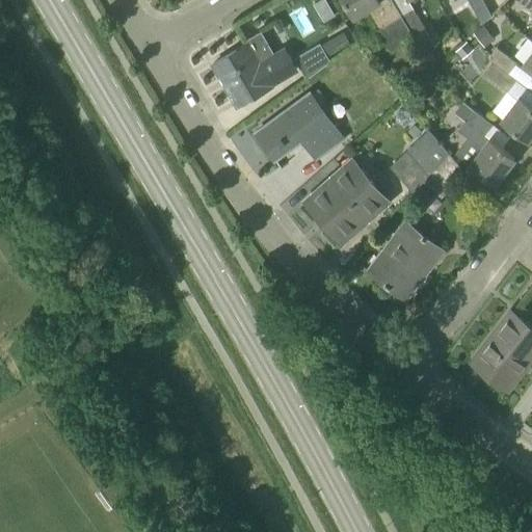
[(326,0),(317,0),(313,3),(323,22),(336,15),(326,0)]
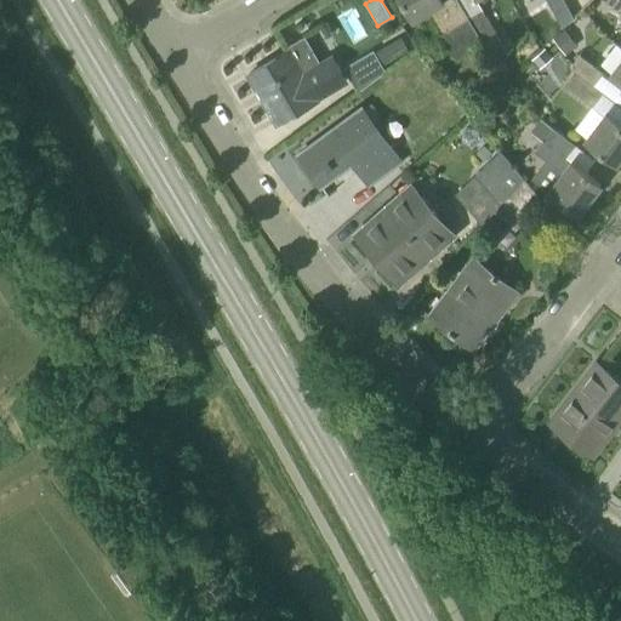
[(457,0),(402,0),(412,17),(427,9),(442,33),(427,41),(433,52),(446,44),(456,58),(483,43),(468,17),(457,0)]
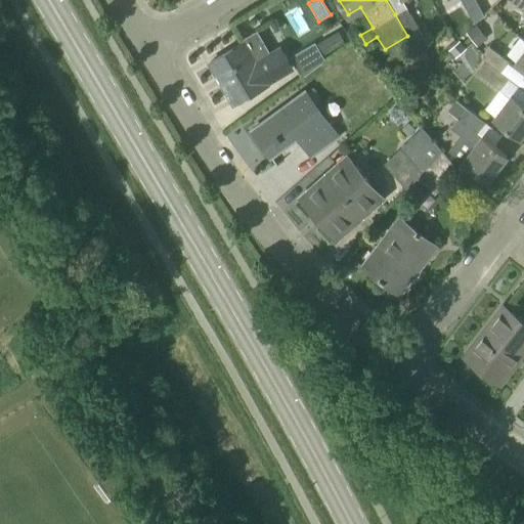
[(461,0),(474,23),(483,14),(475,0),(461,0)]
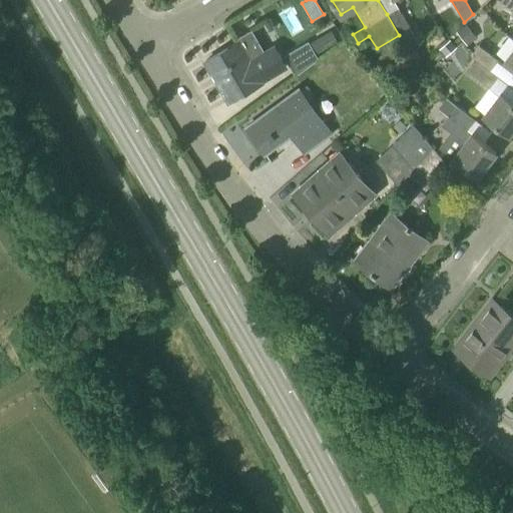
[(465,0),(473,14),(489,0),(465,0)]
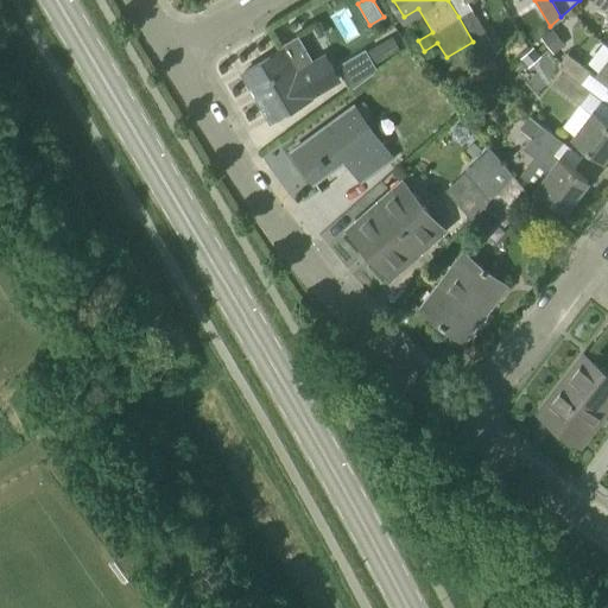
[(607,0),(591,0),(607,12),(607,0)]
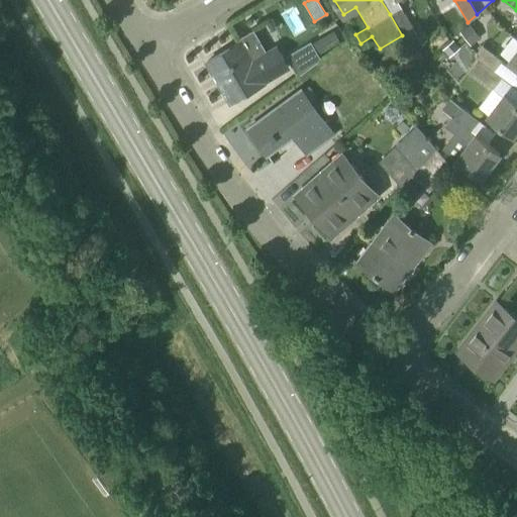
[(390,14),(402,35),(414,28),(401,8),(390,14)]
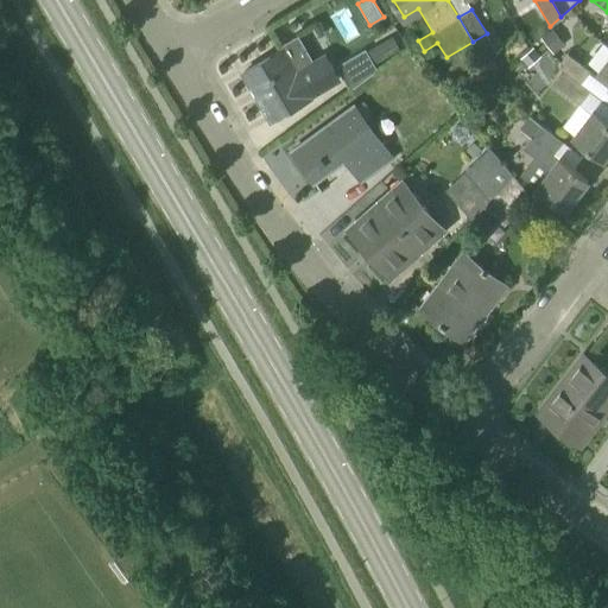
[(552,29),(540,37),(552,52),(565,44),(552,29)]
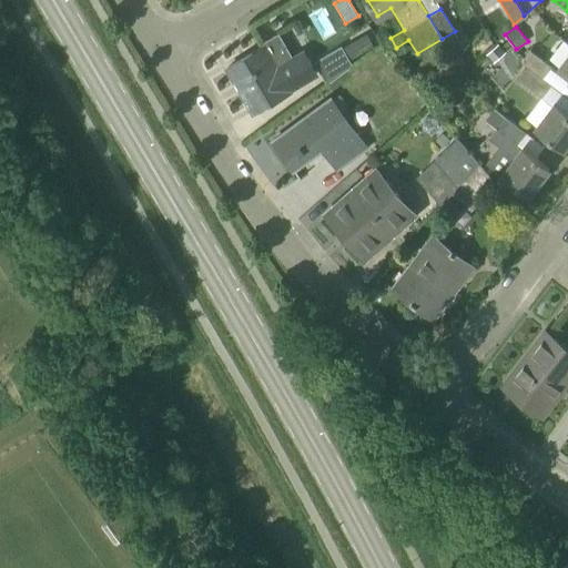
[(442,39),(446,47),(459,40),(455,31),(442,39)]
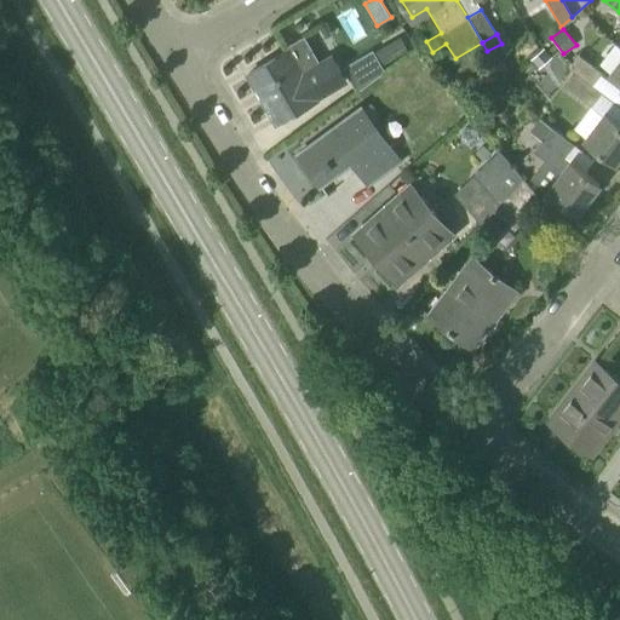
[(552,53),(546,46),(544,49),(533,58),(539,65),(550,56),(552,53)]
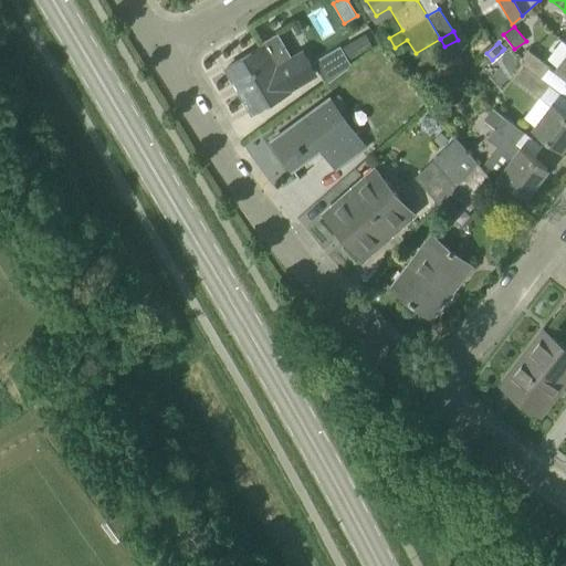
[(226,67),(228,71),(231,69),(240,83),(242,81),(245,87),(240,91),(252,112),(290,90),(289,88),(315,73),(302,51),(275,66),(263,45),(226,67)]
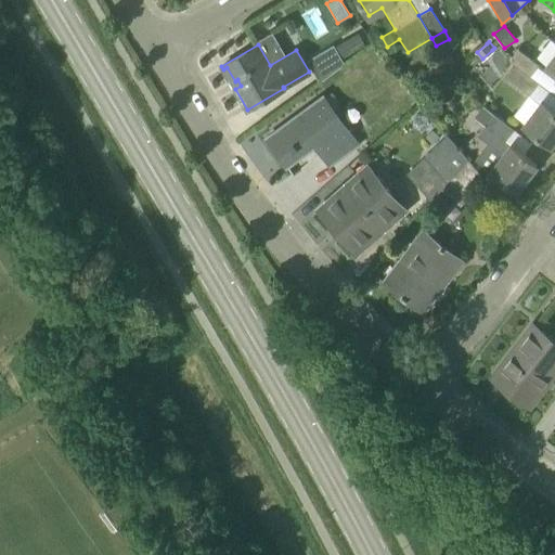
[(341,65),(332,47),(309,61),(320,80),(341,65)]
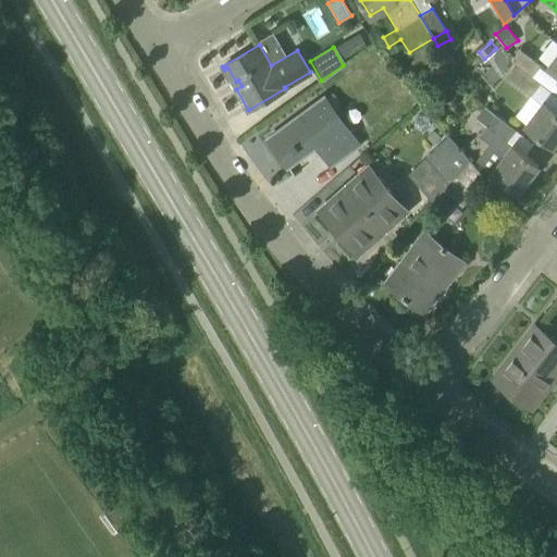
[(523,71),(532,76),(541,64),(520,48),(512,57),(523,71)]
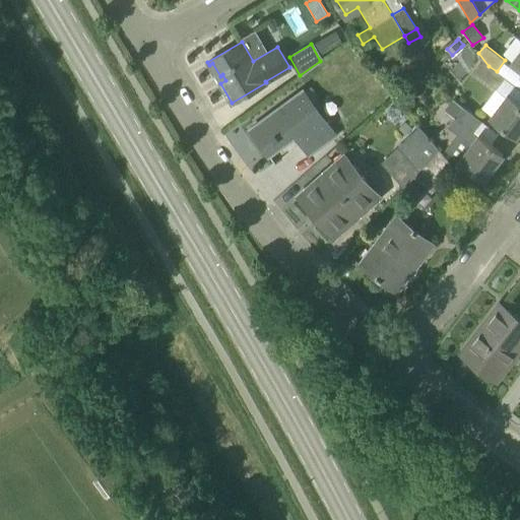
[(519,73),(519,50),(517,54),(509,65),(519,73)]
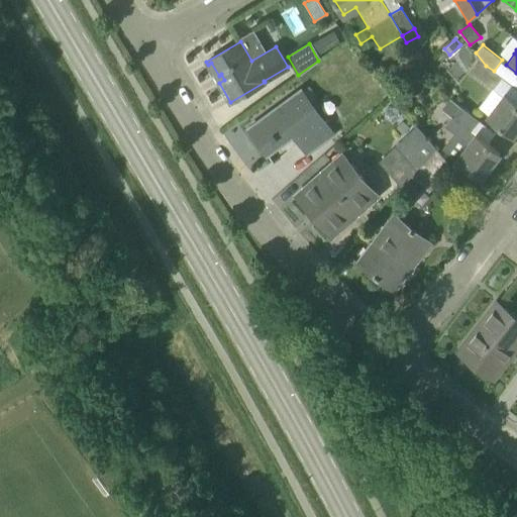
[(501,77),(494,71),(486,66),(476,53),(474,56),(478,58),(470,70),(493,87),(501,77)]
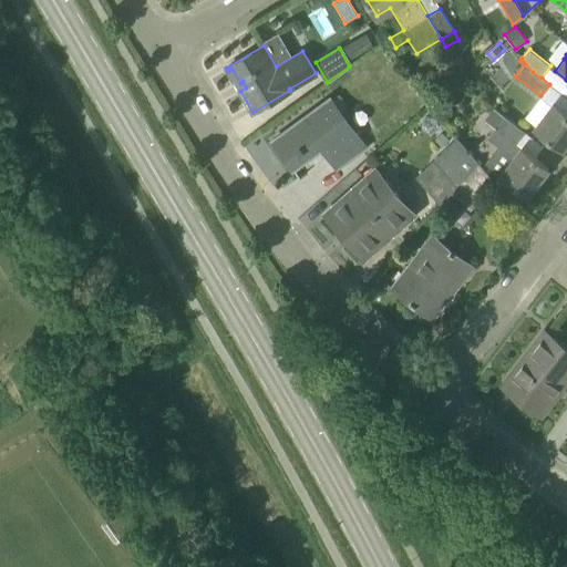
[(470,86),(475,82),(465,71),(455,80),(460,86),(470,86)]
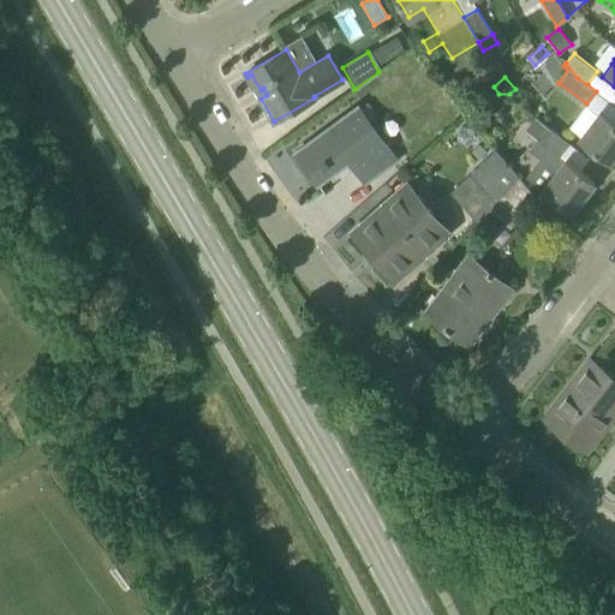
[(347,162),(354,172),(356,171),(365,181),(396,159),(358,107),(296,153),(318,184),(347,162)]
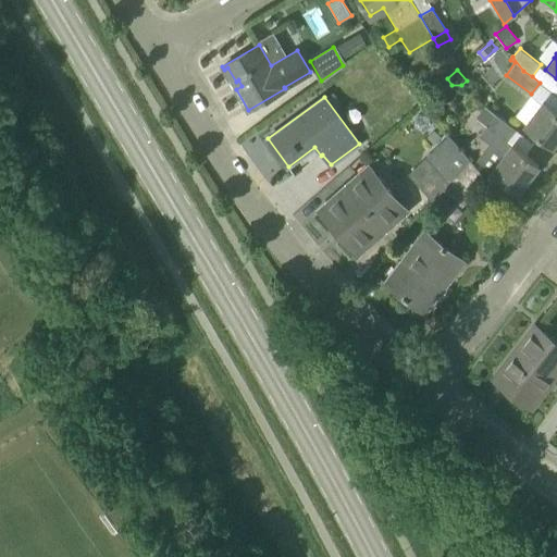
[(556,139),(556,110),(543,100),(524,124),(553,146),(556,139)]
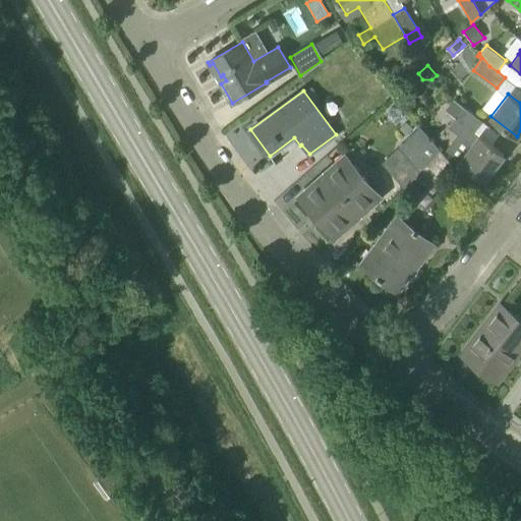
[(482,121),(463,106),(448,127),(457,133),(446,148),(484,178),(503,155),(493,147),(494,145),(475,130),(482,121)]
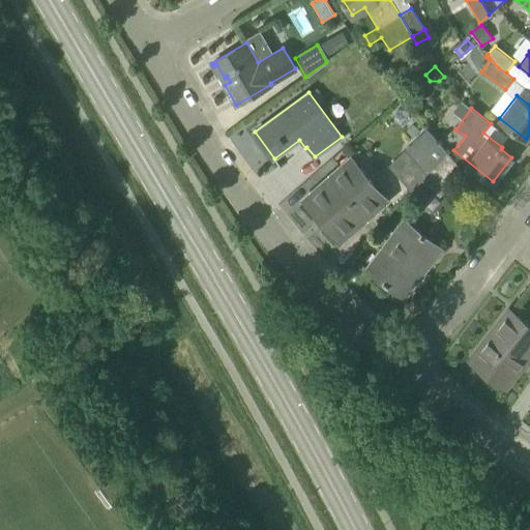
[(411,190),(423,178),(447,152),(427,127),(388,165),(411,190)]
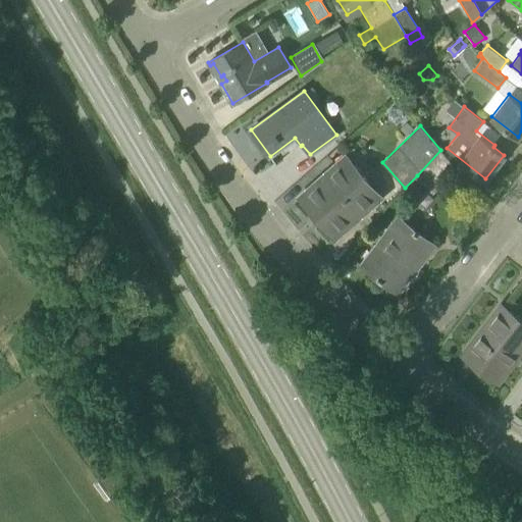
[(440,150),(417,175),(433,193),(456,168),(440,150)]
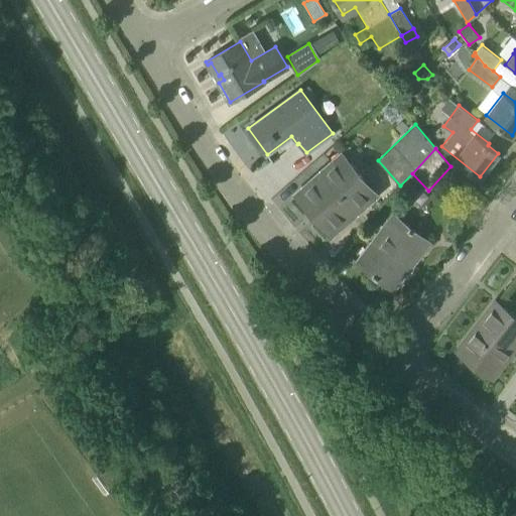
[(296,194),(310,211),(332,234),(339,227),(338,227),(376,194),(342,154),(296,194)]
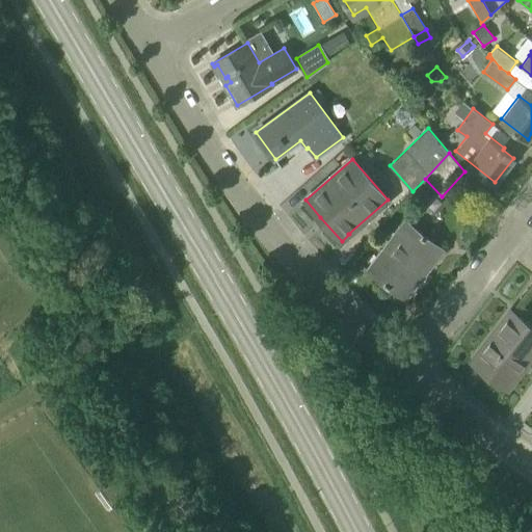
[(431,192),(421,184),(413,195),(423,203),(431,192)]
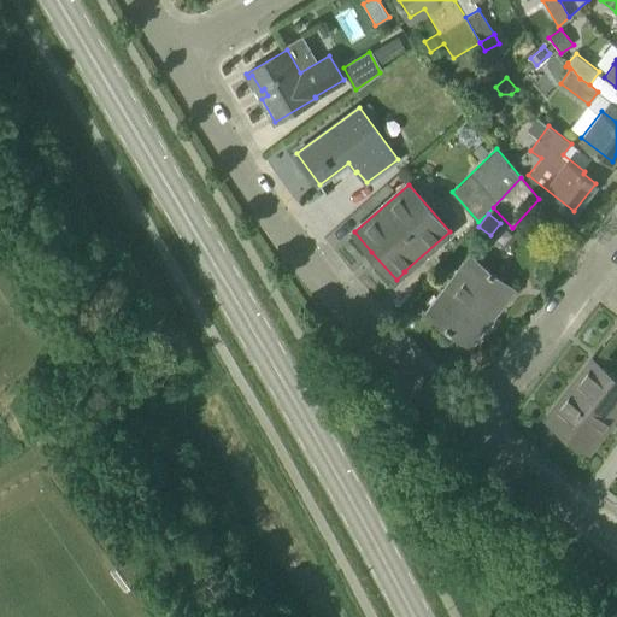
[(470,346),(471,345),(515,289),(470,256),(427,312),(470,346)]
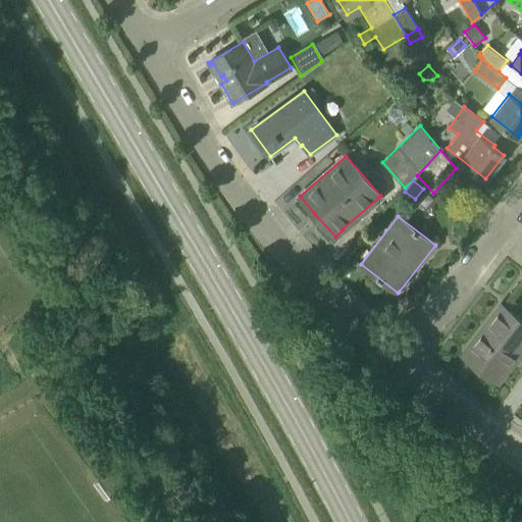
[(498,382),(501,378),(521,350),(521,338),(510,330),(519,318),(501,304),(462,355),(464,356),(498,382)]
